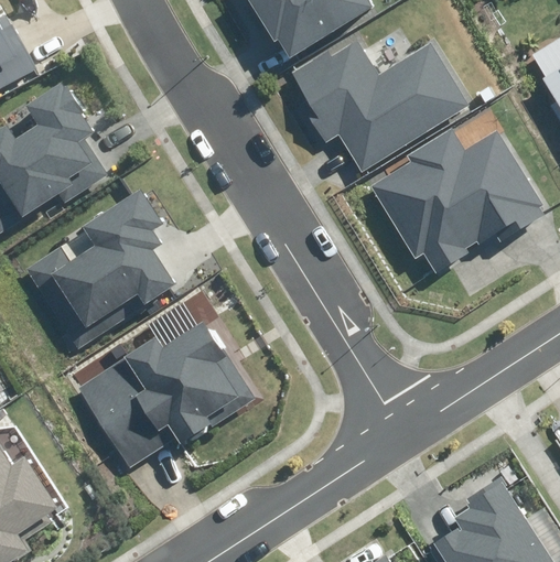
[(235,0),(256,32),(261,29),(271,43),(275,41),(287,60),(370,7),(366,0),(235,0)]
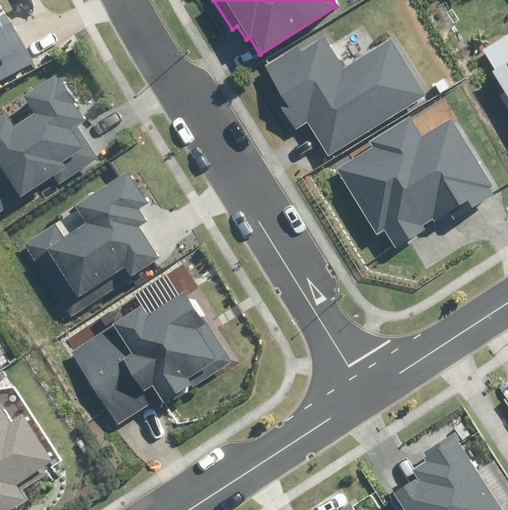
[(0,80),(36,60),(14,19),(6,23),(0,12),(0,80)]
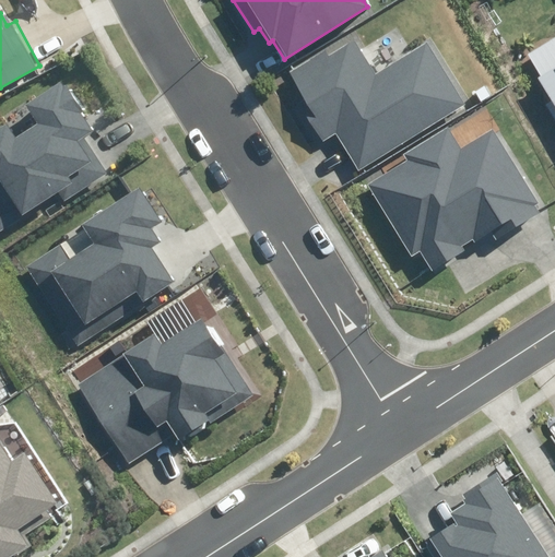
[(296,105),(320,143),(332,135),(355,173),(464,106),(425,43),(372,74),(351,40),(326,56),(322,50),(285,72),(303,101),(296,105)]
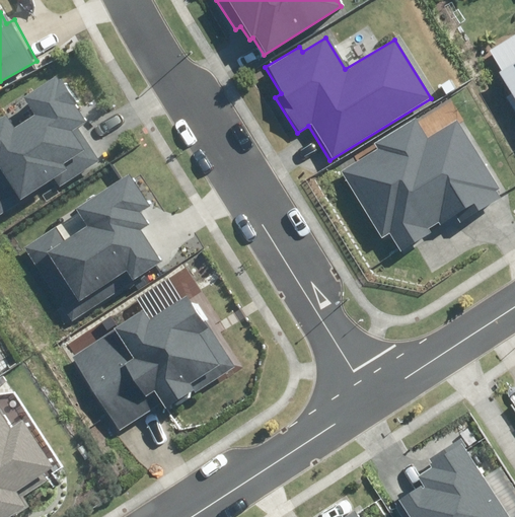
[(514,59),(498,70),(514,96),(514,59)]
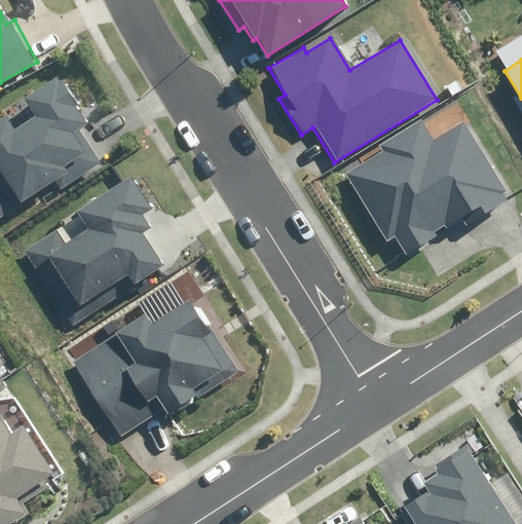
[(104,165),(84,135),(101,124),(63,65),(12,97),(25,115),(15,121),(7,109),(0,113),(0,225),(52,192),(54,196),(104,165)]
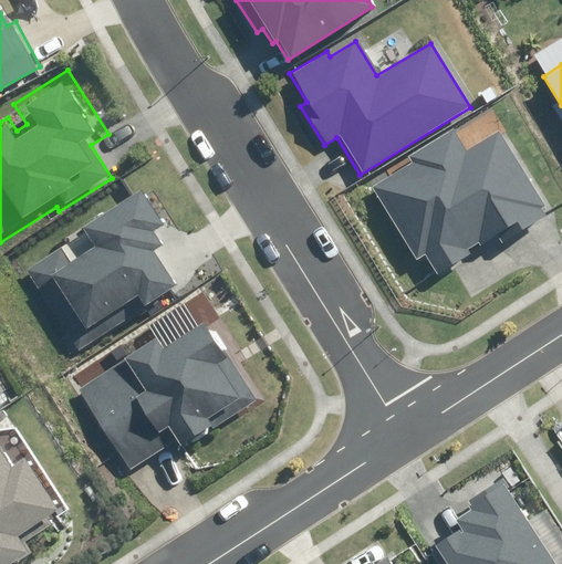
[(548,216),(493,132),(466,149),(451,126),(404,157),(407,163),(368,188),(417,262),(439,248),(451,268),(478,250),(490,269),(524,247),(517,236),(548,216)]
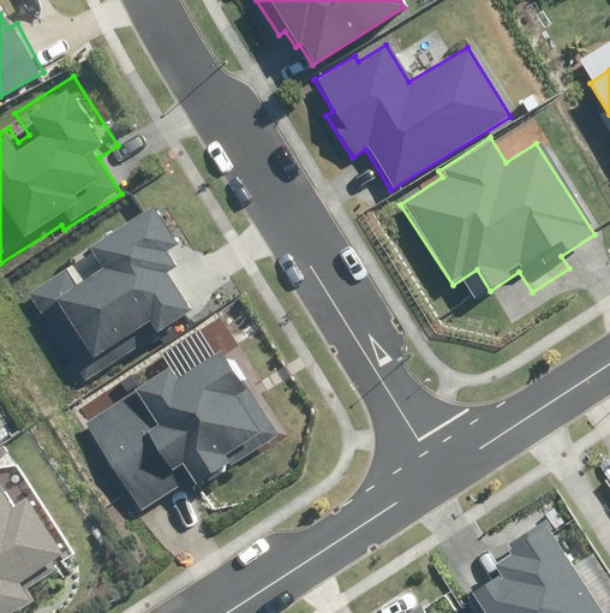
[(61,273),(28,295),(85,381),(190,313),(163,274),(173,267),(163,253),(177,245),(151,208),(89,249),(102,268),(71,289),(61,273)]
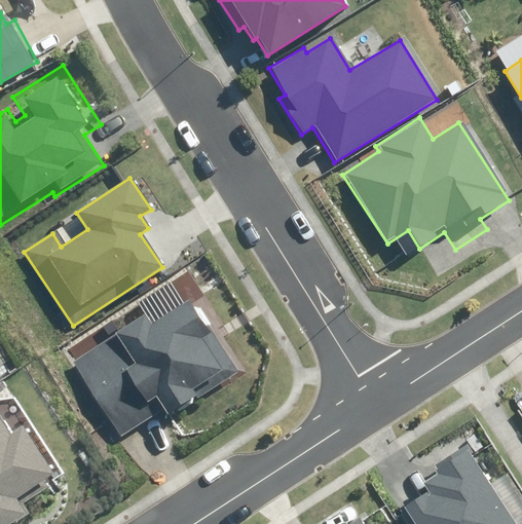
[(145,316),(73,363),(122,438),(165,410),(171,417),(238,373),(207,326),(206,327),(188,300),(150,325),(145,316)]
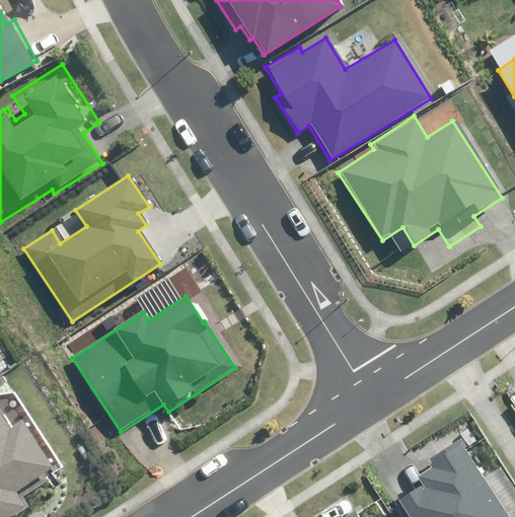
[(508,516),(459,439),(432,456),(436,464),(420,474),(427,486),(395,506),(402,516),(508,516)]
